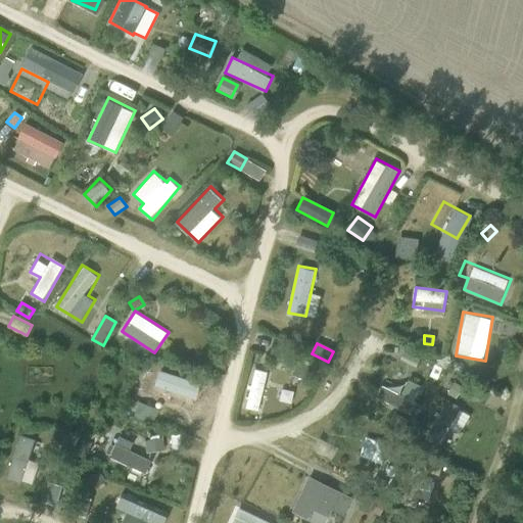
[(248,409),(263,411),(268,369),(253,368),(248,409)]
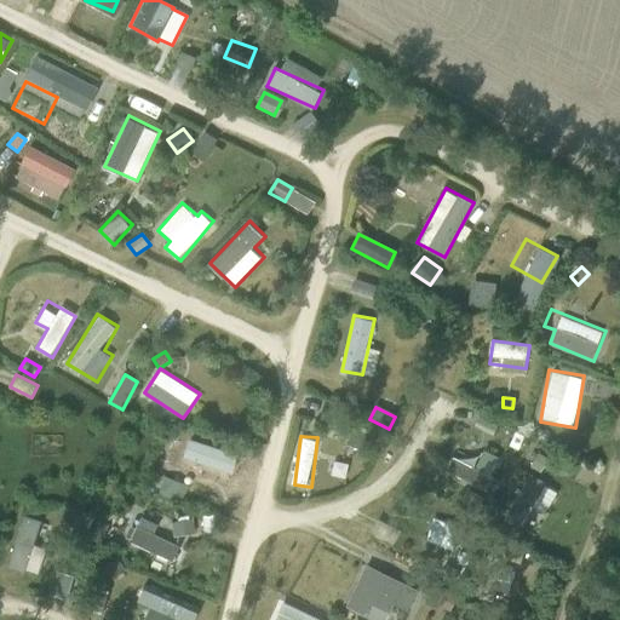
[(240,482),(247,468),(208,449),(201,464),(240,482)]
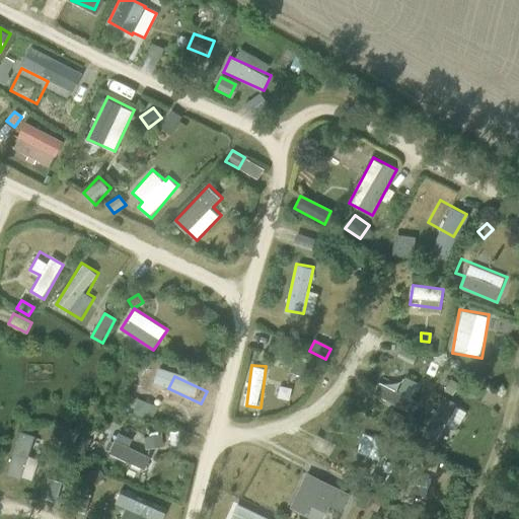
[(450,379),(443,390),(451,395),(458,383),(450,379)]
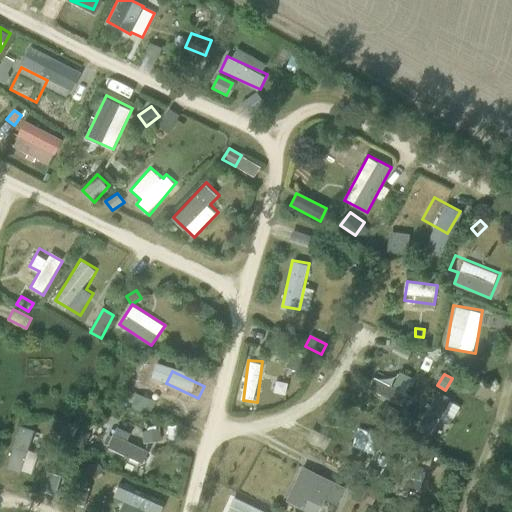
[(133,409),(147,412),(150,396),(136,394),(133,409)]
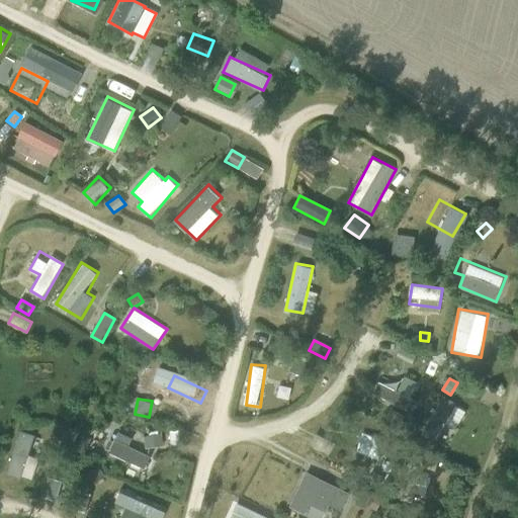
[(109,453),(144,469),(151,455),(130,445),(135,437),(120,430),(109,453)]
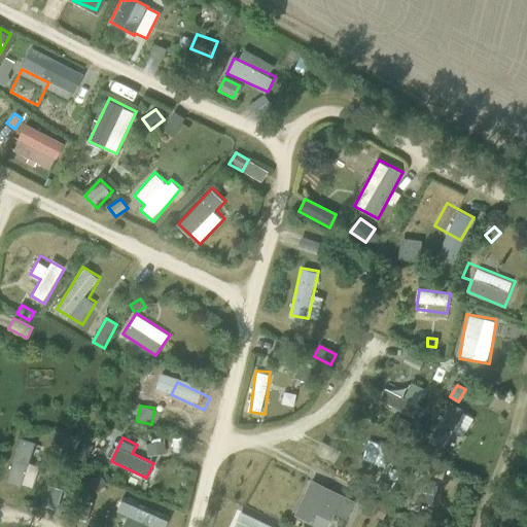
[(21,438),(6,483),(21,487),(22,484),(32,487),(39,466),(29,462),(35,443),(21,438)]
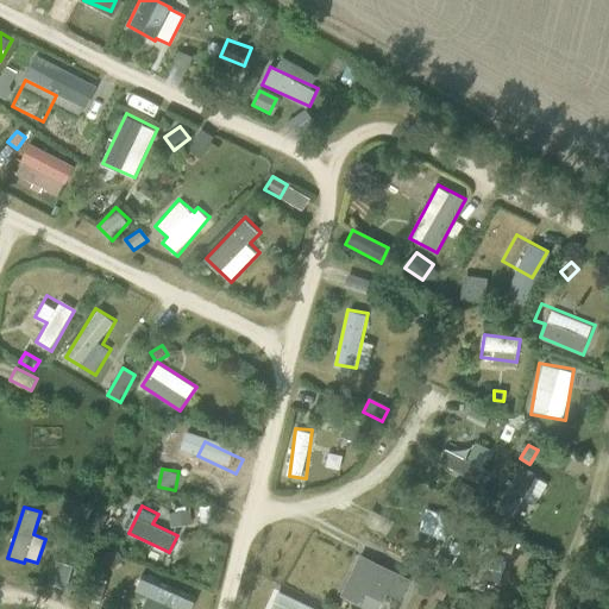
[(171,528),(193,522),(189,507),(168,513),(171,528)]
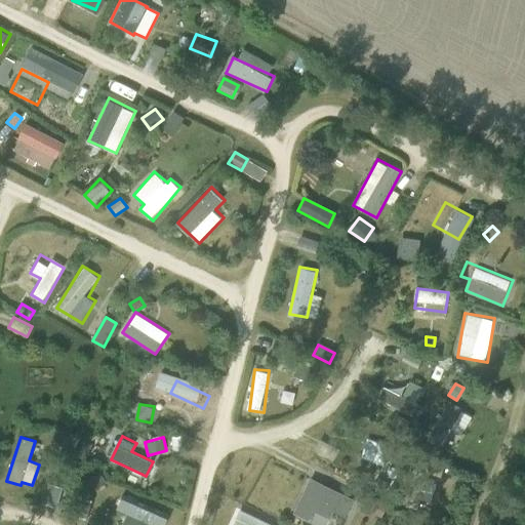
[(385,466),(389,443),(366,438),(361,461),(385,466)]
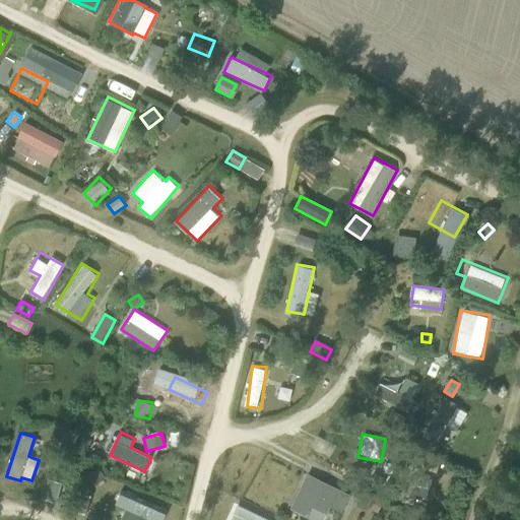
[(427,497),(433,474),(411,469),(402,501),(413,504),(416,494),(427,497)]
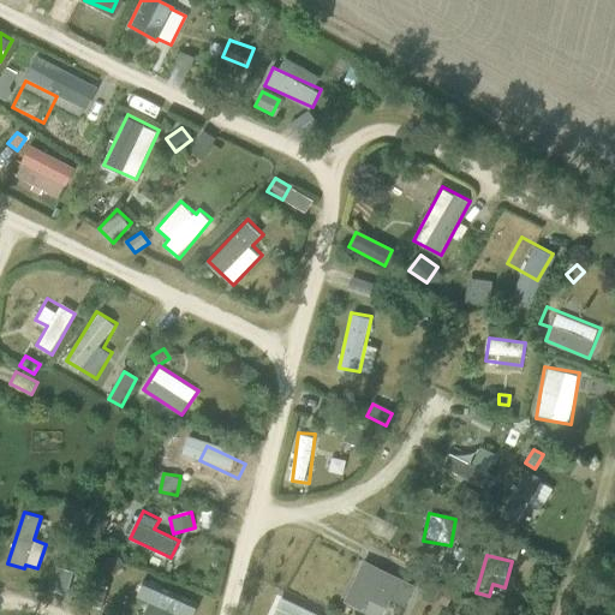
[(389,598),(399,579),(363,560),(344,601),(363,610),(368,598),(386,607),(389,598)]
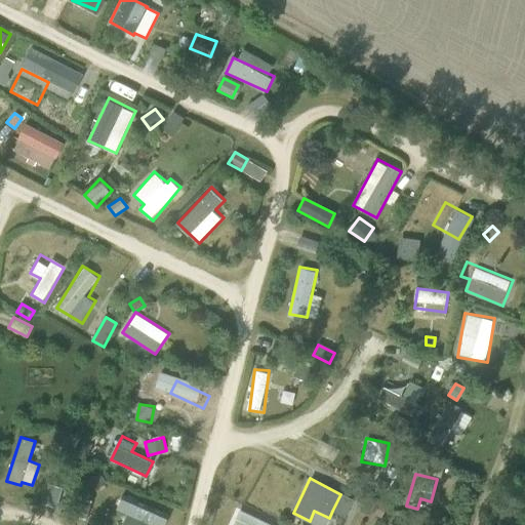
[(376,479),(371,489),(382,495),(388,485),(376,479)]
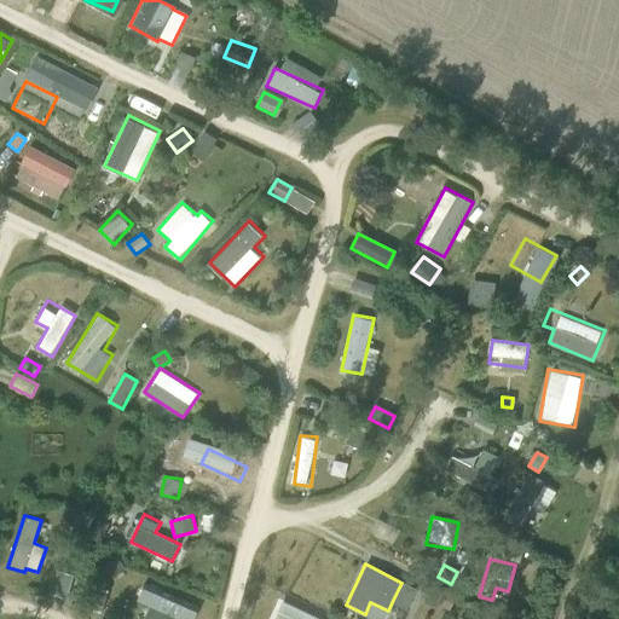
[(438,588),(429,602),(447,612),(456,596),(438,588)]
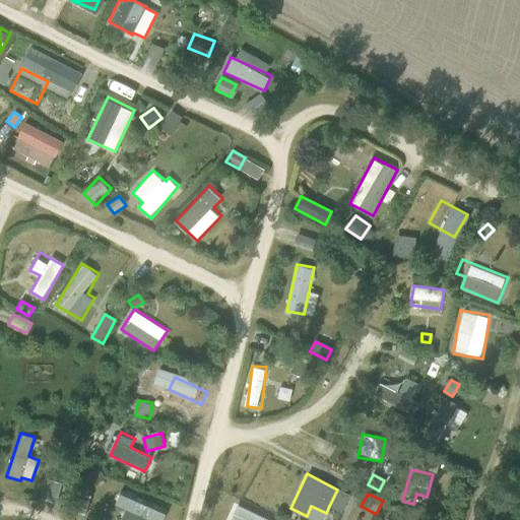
[(123,519),(150,519),(165,519),(169,508),(119,495),(116,505),(127,508),(123,519)]
